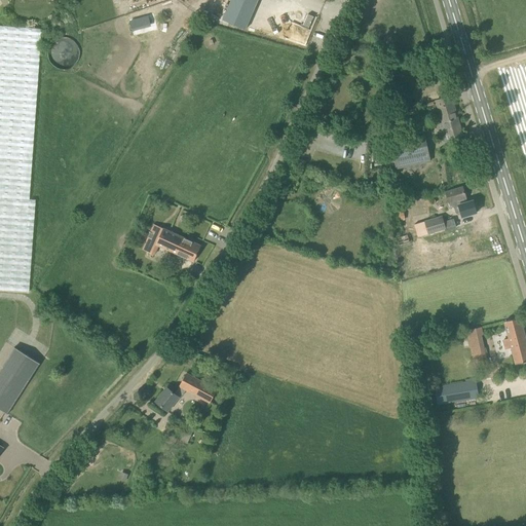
[(122,17),(120,29),(145,33),(146,27),(141,26),(141,21),(122,17)]
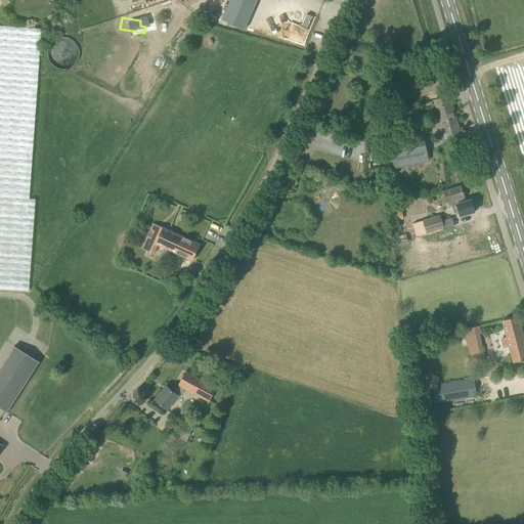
[(29,199),(41,29),(1,26),(0,26),(0,289),(28,291),(35,199),(29,199)]
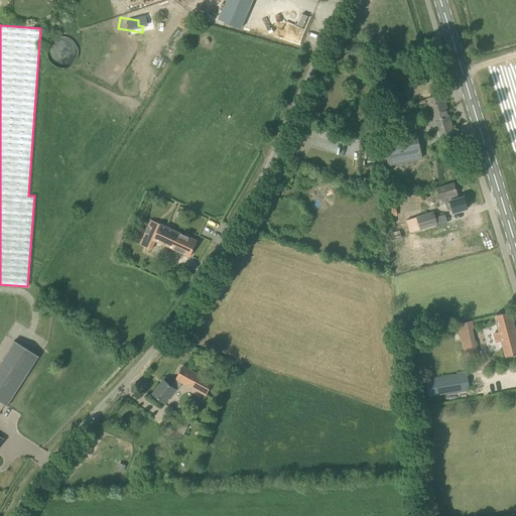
[(78,49),(79,46),(78,43),(77,40),(76,38),(74,35),(72,33),(69,32),(66,31),(62,31),(60,31),(56,32),(54,33),(51,35),(49,38),(48,41),(47,44),(47,47),(47,50),(48,53),(50,56),(52,57),(54,59),(57,61),(60,61),(62,61),(66,61),(69,60),(72,59),(74,57),(76,54),(77,52),(78,49)]
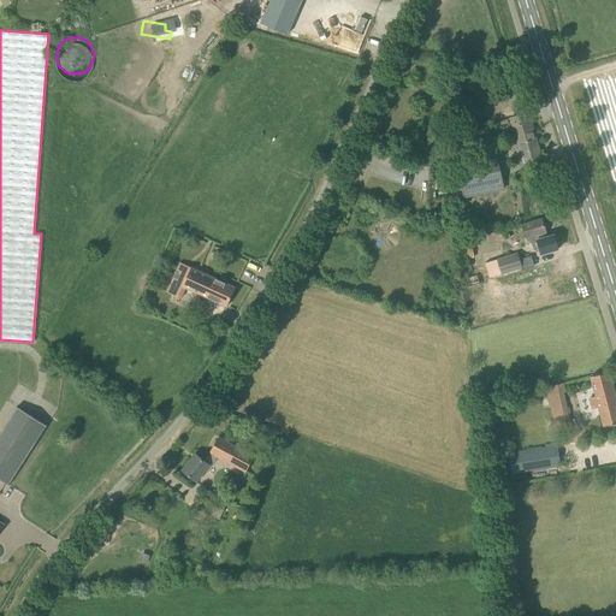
[(510,118),(519,143),(511,146),(517,166),(542,159),(528,113),(510,118)]
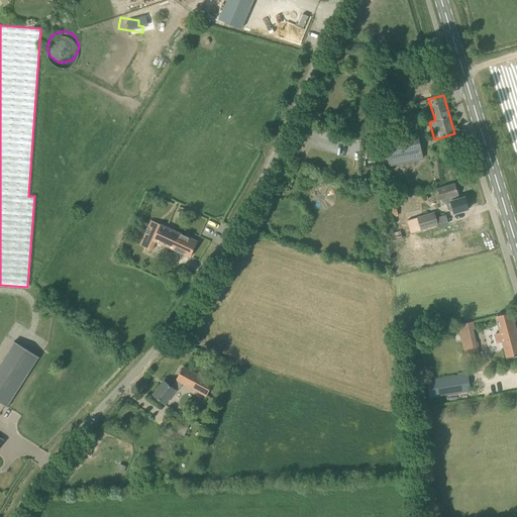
[(410,101),(390,106),(393,116),(412,110),(410,101)]
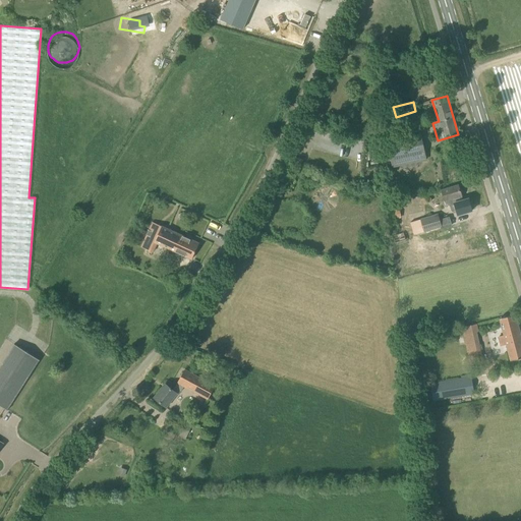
[(412,160),(426,157),(422,137),(387,145),(392,165),(409,161),(408,159),(411,158),(412,160)]
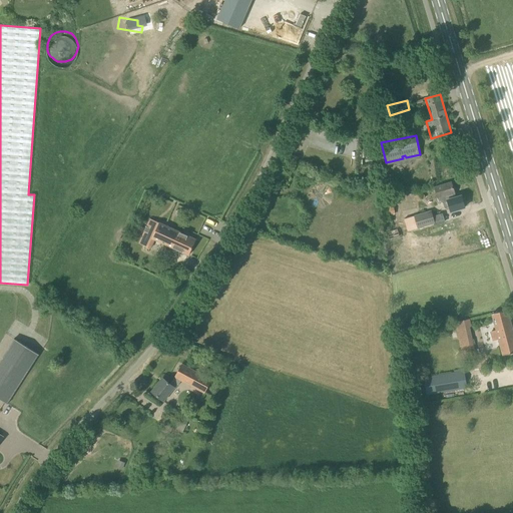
[(451,211),(465,207),(462,195),(456,197),(452,182),(436,187),(438,197),(446,194),(451,211)]
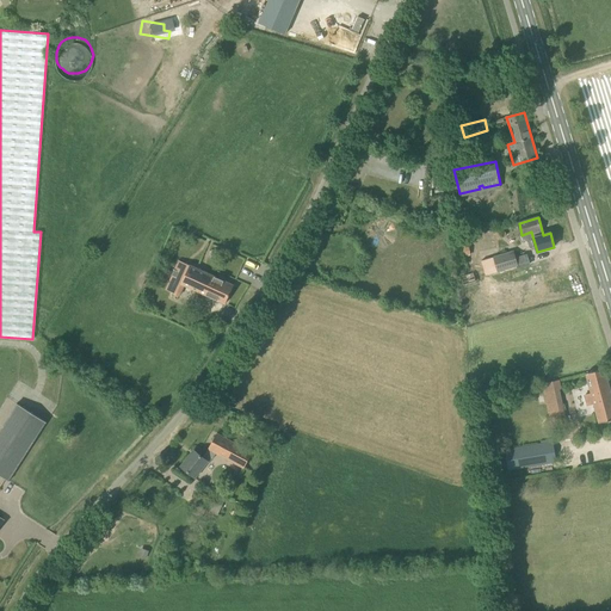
[(495,234),(500,241),(510,236),(505,229),(495,234)]
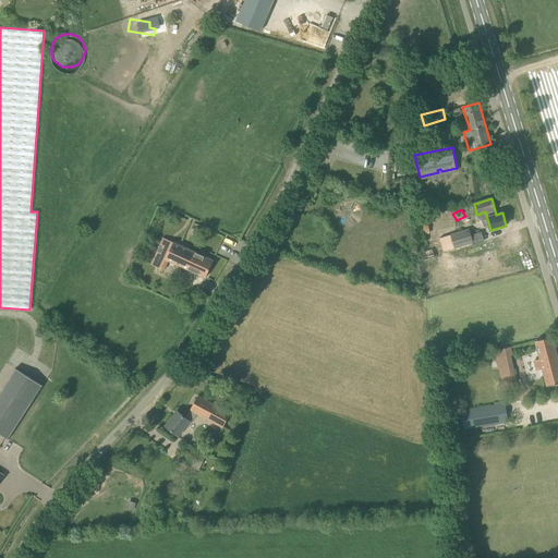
[(455,247),(455,249),(473,243),(470,230),(451,235),(440,239),(445,251),(455,247)]
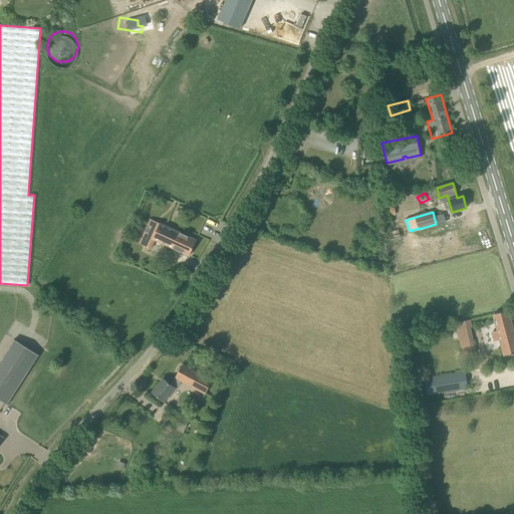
[(197,240),(154,221),(150,219),(139,244),(148,248),(152,239),(153,239),(189,256),(197,240)]
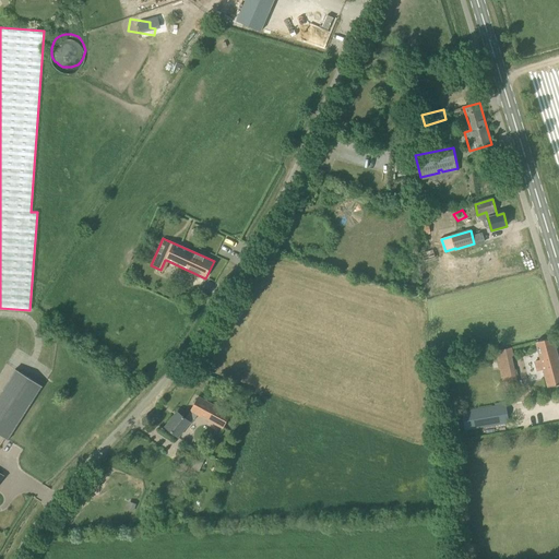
[(548,388),(558,384),(558,360),(552,337),(536,342),(540,359),(535,361),(537,371),(543,369),(548,388)]
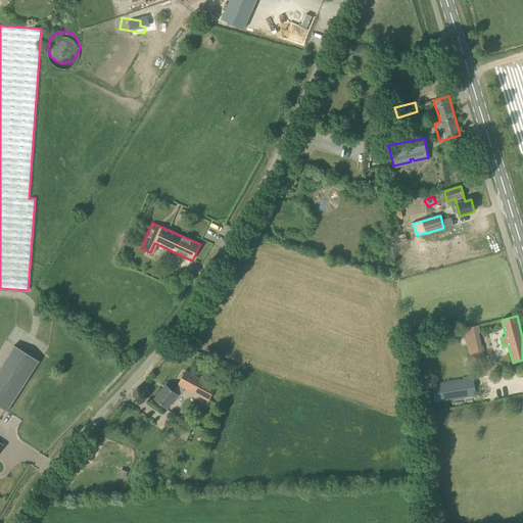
[(472,368),(485,365),(476,325),(463,328),(472,368)]
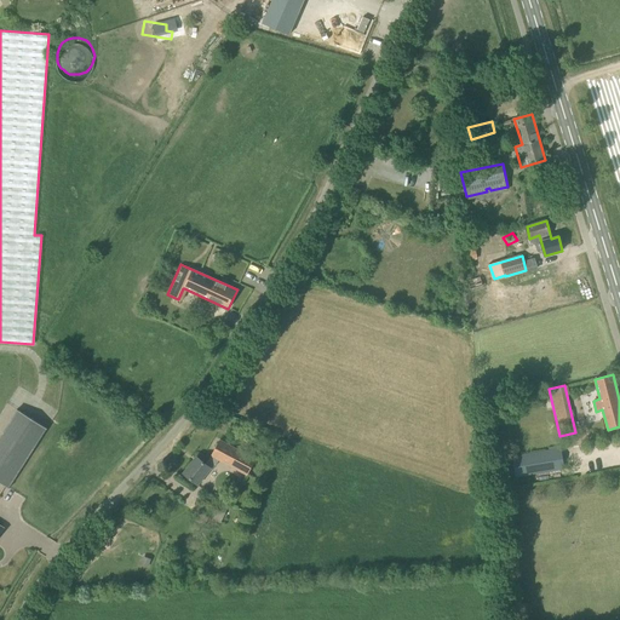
[(0,430),(0,482),(9,488),(44,426),(13,408),(0,430)]
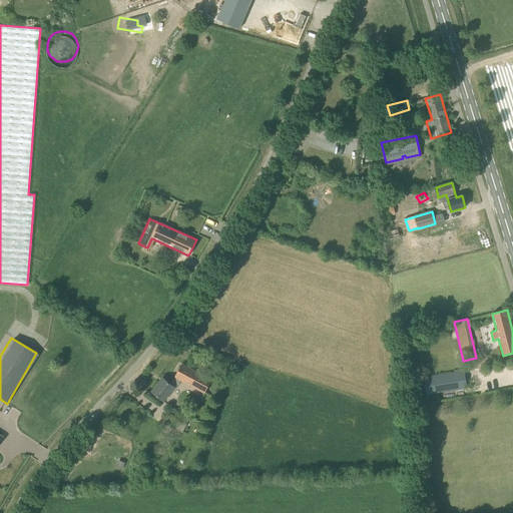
[(212,380),(182,364),(174,377),(175,378),(170,384),(162,378),(152,392),(163,400),(174,388),(175,388),(180,382),(182,382),(204,393),(212,380)]
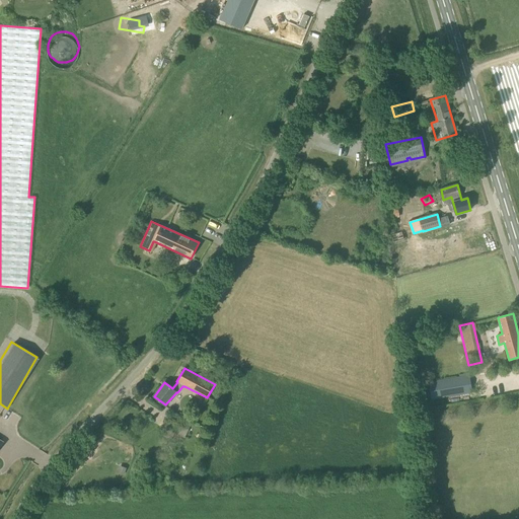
[(432,399),(471,392),(469,376),(429,382),(432,399)]
